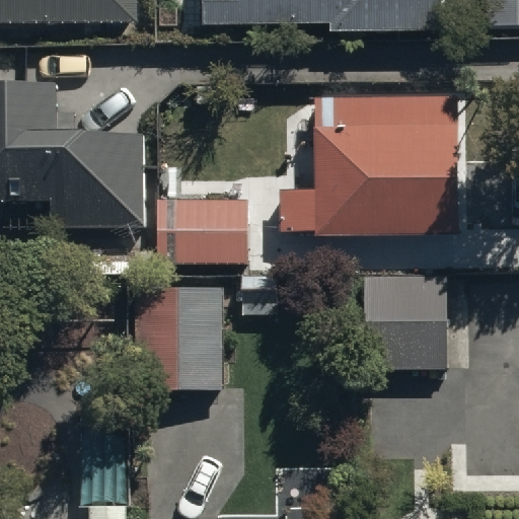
[(0,0),(0,17),(133,18),(132,0),(0,0)]
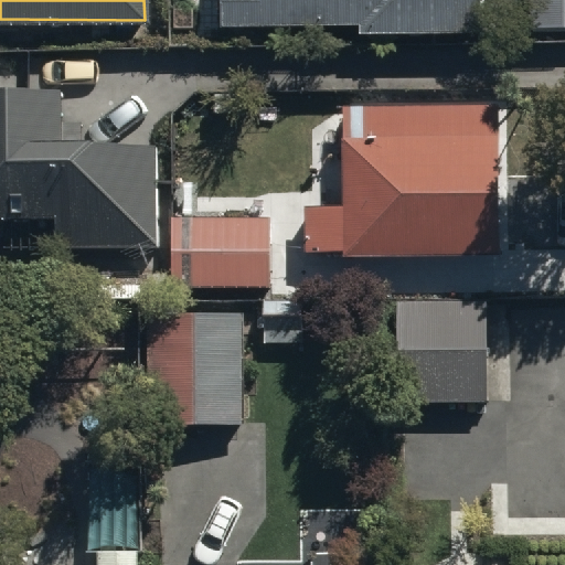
[(221,0),(222,21),(361,22),(360,31),(479,32),(478,0),(221,0)]
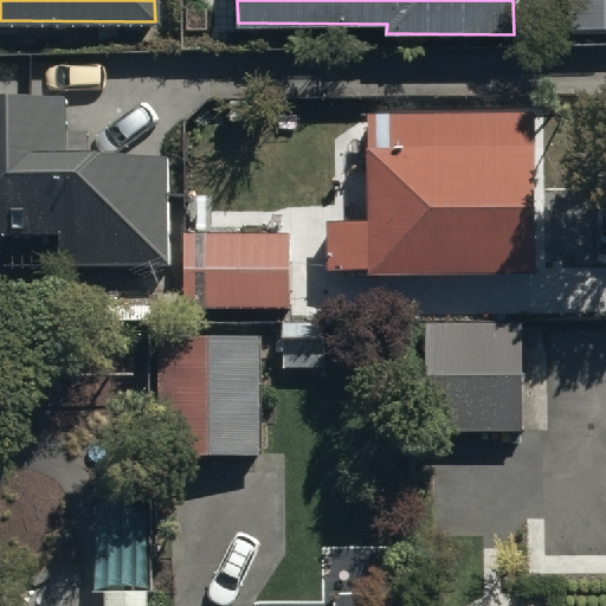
[(605,0),(567,0),(568,25),(605,25),(605,0)]
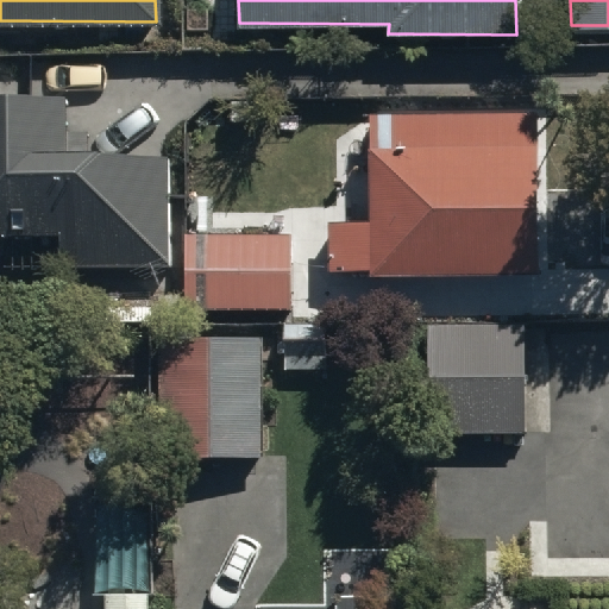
[(55,146),(56,127),(66,127),(66,95),(0,95),(0,231),(58,231),(58,265),(164,268),(167,148),(55,146)]
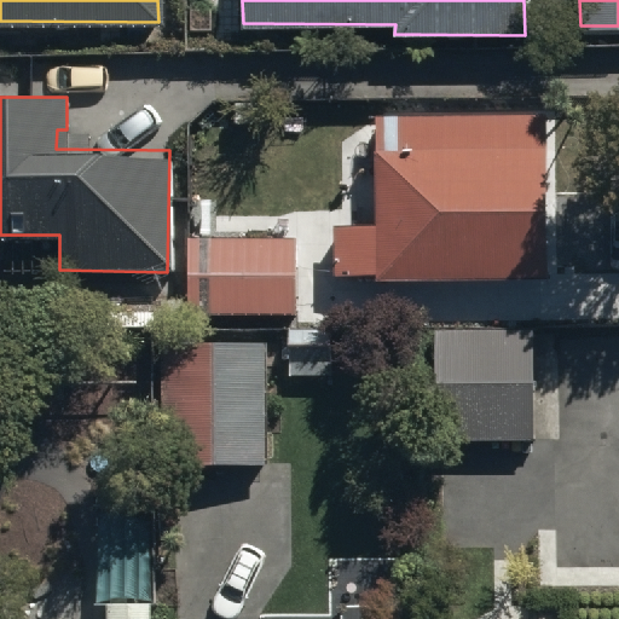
[(549,114),(383,114),(382,102),(323,102),(322,143),(376,143),(376,160),(333,160),(333,203),(363,204),(363,224),(334,223),(334,271),(377,271),(377,277),(549,277),(549,114)]
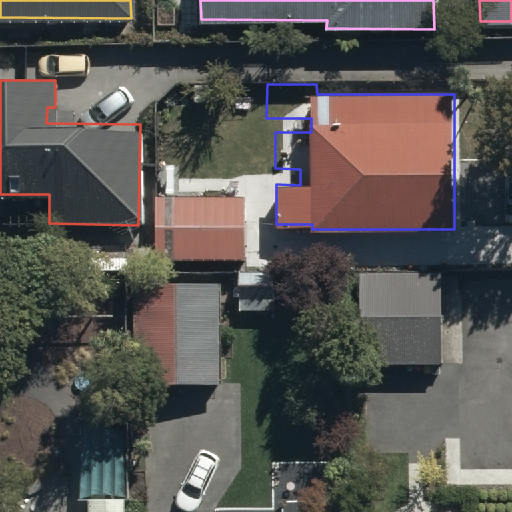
[(244,192),(156,193),(156,258),(245,257),(244,192)]
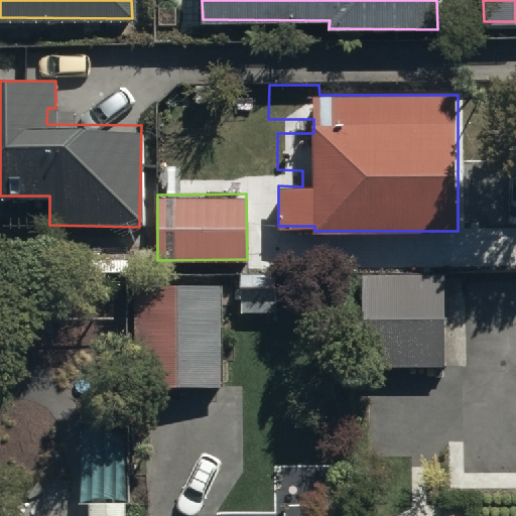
[(445,273),(362,274),(363,367),(445,366),(445,273)]
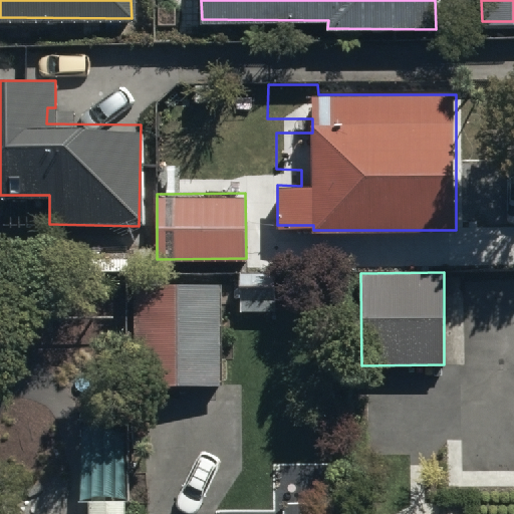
[(139,282),(138,380),(221,381),(222,282),(139,282)]
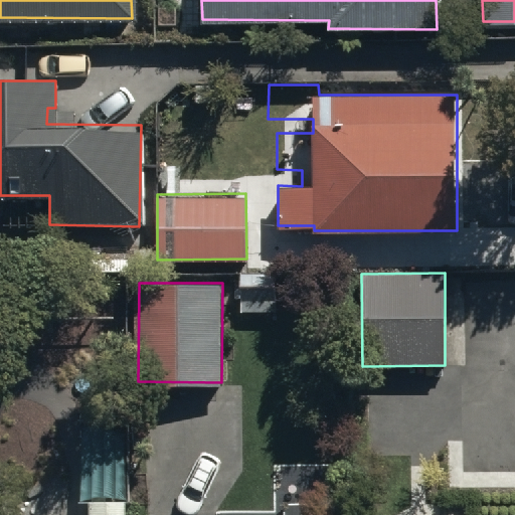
[(128,514),(128,422),(80,423),(80,503),(89,503),(88,514),(128,514)]
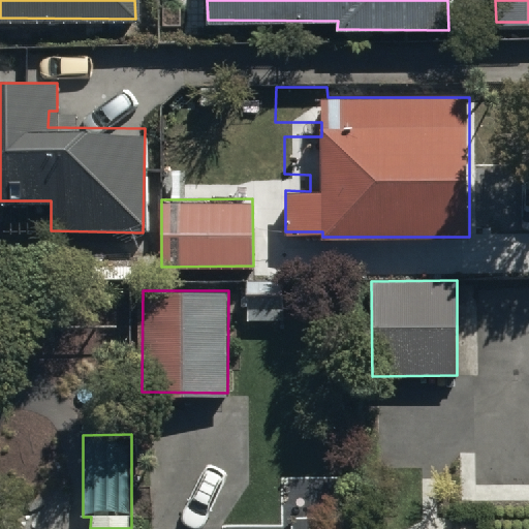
All buildings are outlined.
